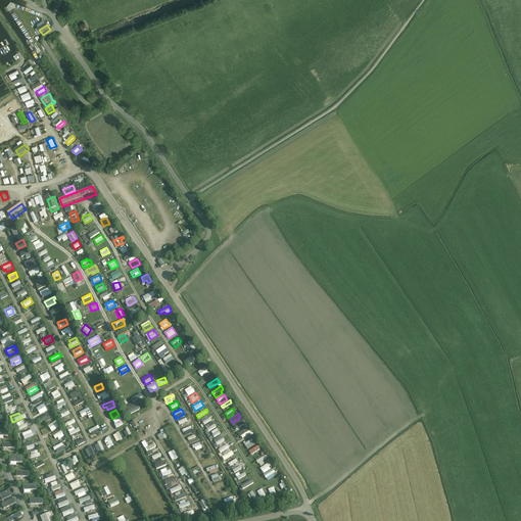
[(237,429),(245,423),(243,420),(235,425),(237,429)]
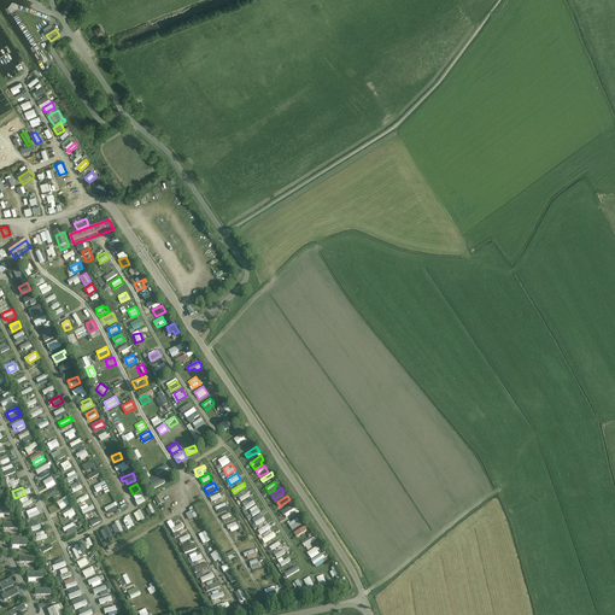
[(218,513),(228,509),(227,502),(216,505),(218,513)]
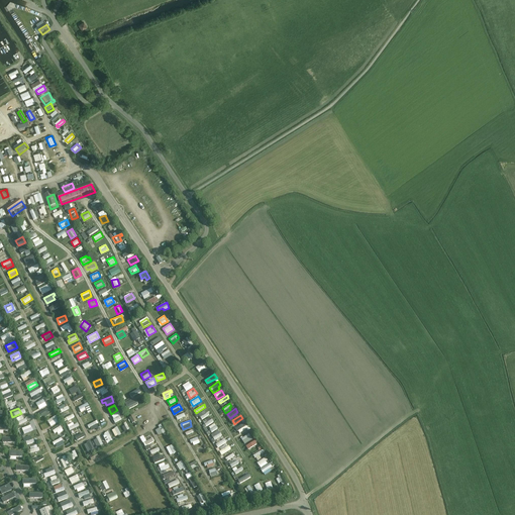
[(89,429),(98,426),(96,421),(87,425),(89,429)]
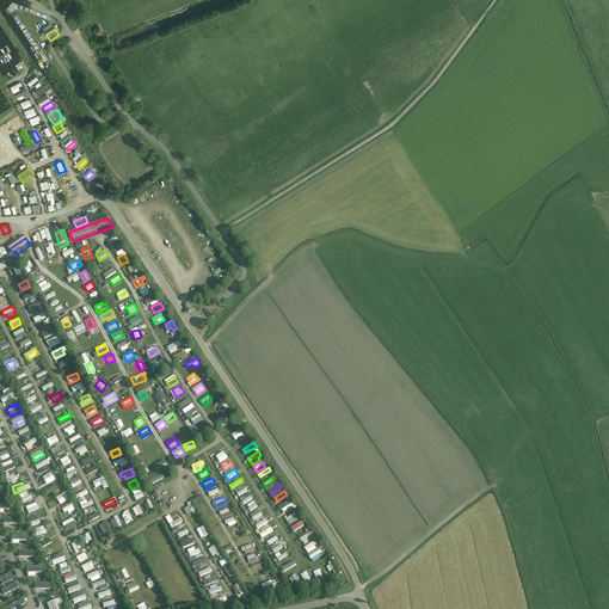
[(254,500),(247,504),(250,510),(258,506),(254,500)]
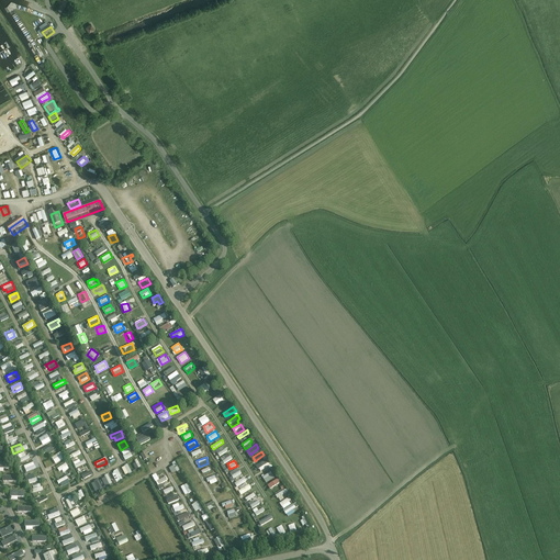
[(270,461),(259,468),(260,470),(272,463),(270,461)]
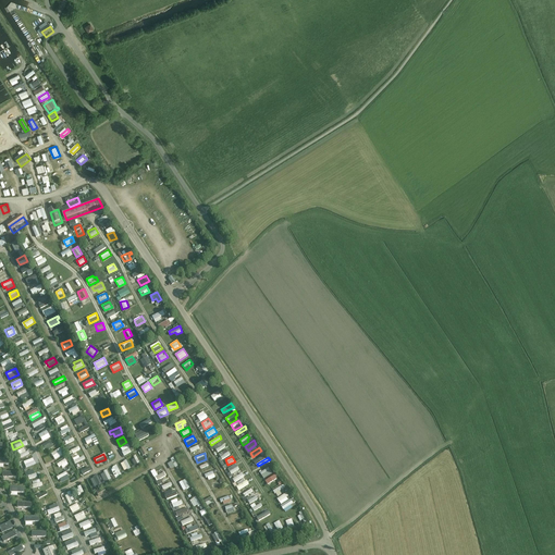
[(227,467),(231,473),(239,469),(236,463),(227,467)]
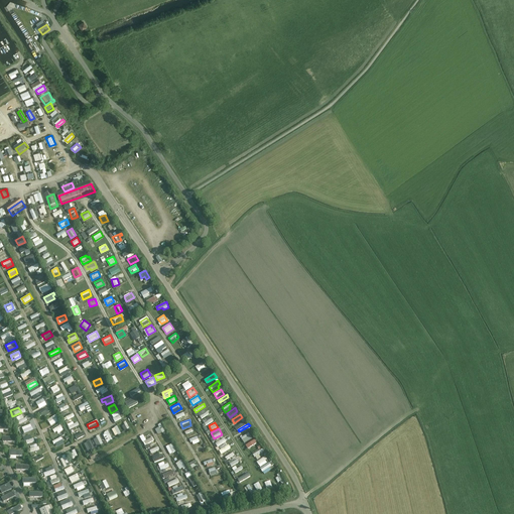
[(108,430),(103,433),(107,440),(112,438),(108,430)]
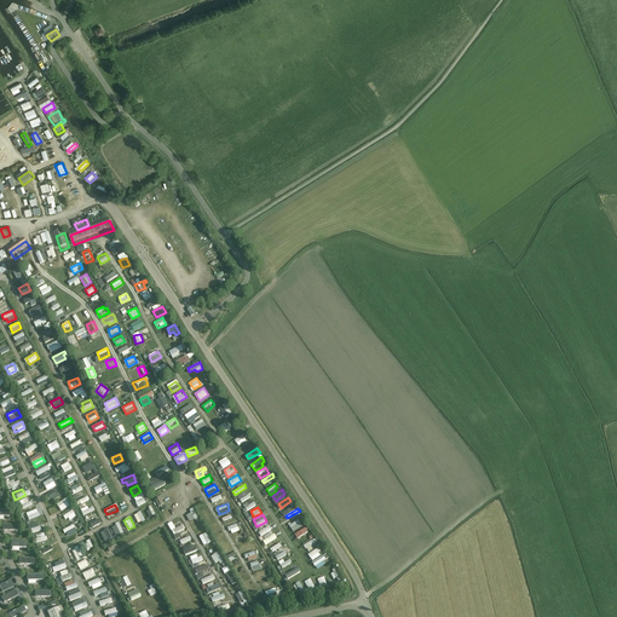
[(307,531),(299,536),(303,542),(311,537),(307,531)]
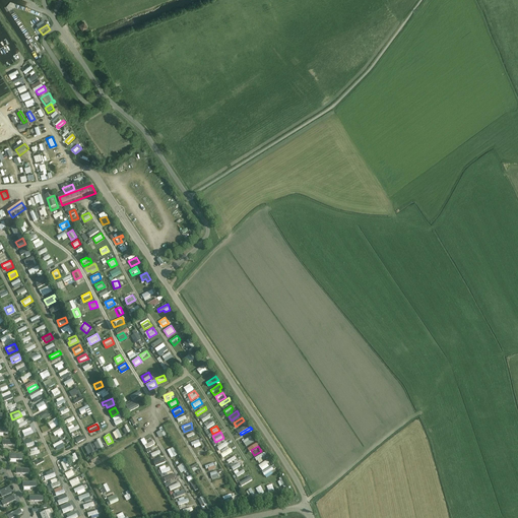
[(168,450),(171,457),(177,454),(174,447),(168,450)]
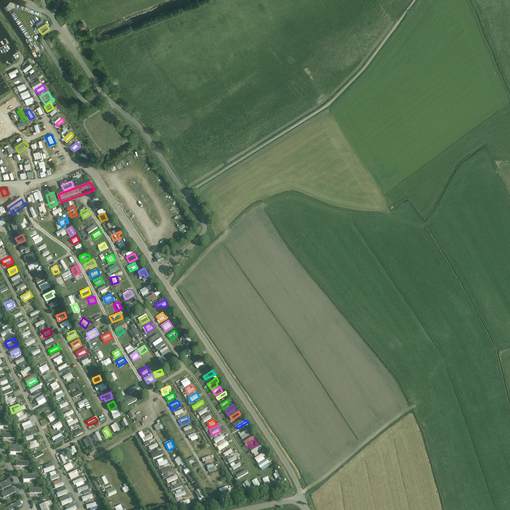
[(186,448),(184,441),(178,443),(179,449),(181,448),(182,450),(186,448)]
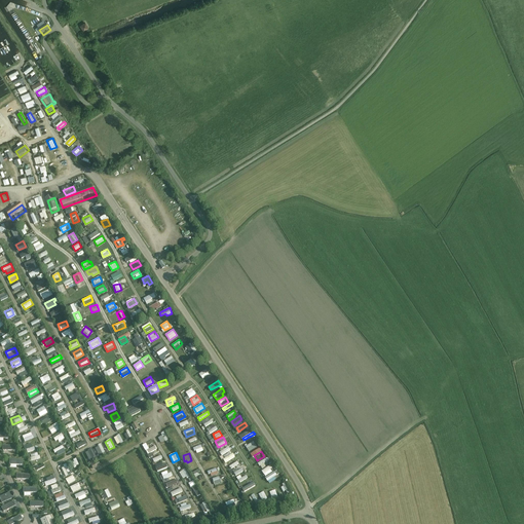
[(266,457),(258,462),(261,468),(265,465),(263,462),(268,460),(266,457)]
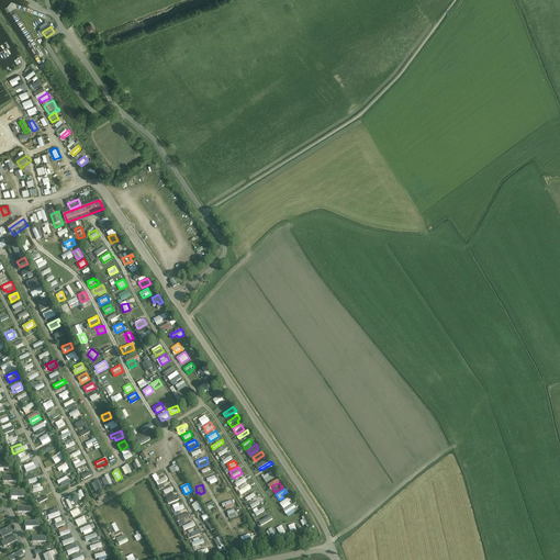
[(253,490),(249,492),(250,495),(245,497),(246,501),(256,495),(253,490)]
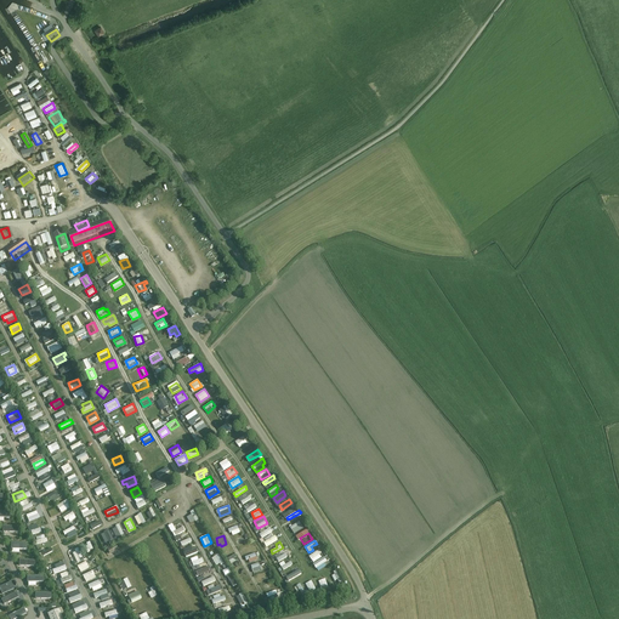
[(225,556),(231,552),(226,544),(220,547),(225,556)]
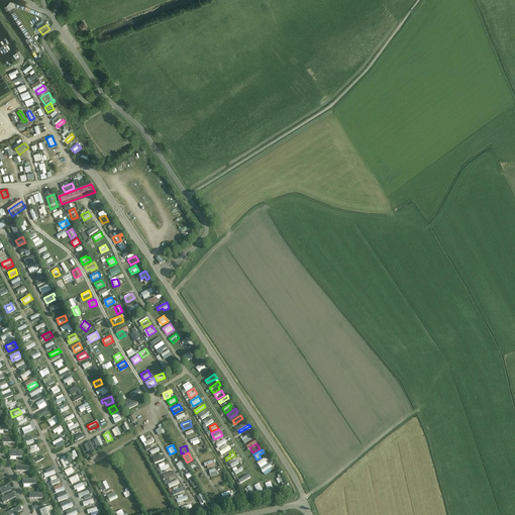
[(94,464),(100,459),(98,455),(91,459),(94,464)]
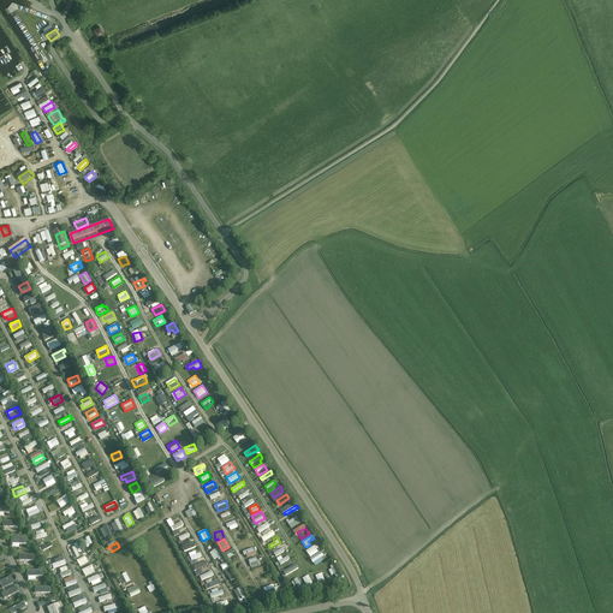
[(310,555),(316,553),(314,549),(319,547),(317,543),(307,549),(310,555)]
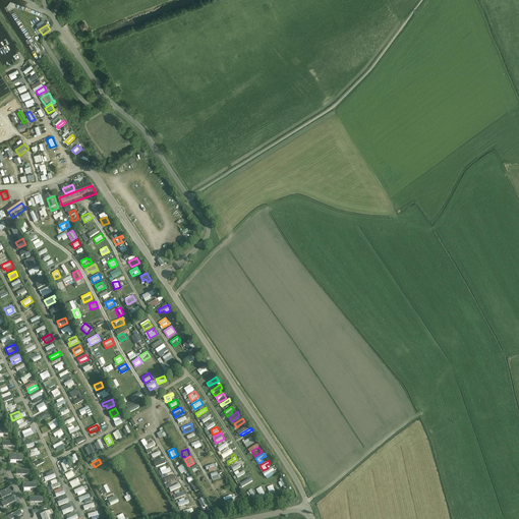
[(13,473),(16,471),(12,462),(8,464),(13,473)]
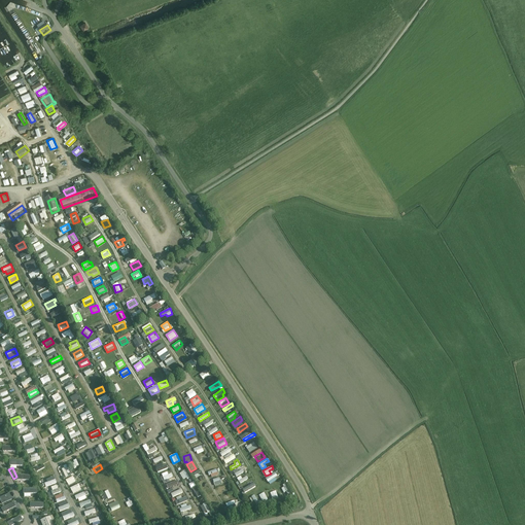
[(184,467),(178,469),(181,478),(187,475),(184,467)]
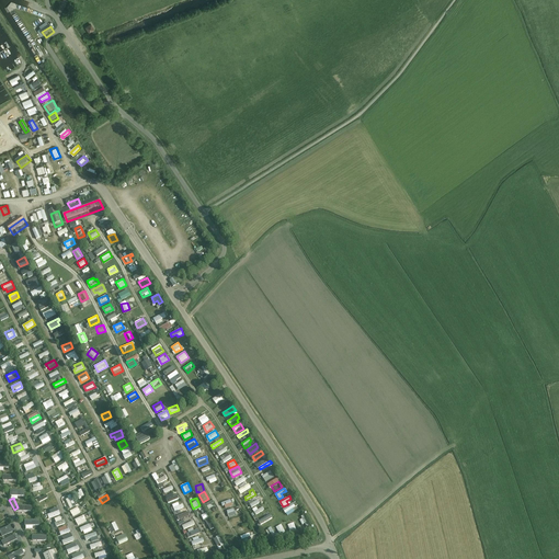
[(59,505),(57,501),(46,505),(48,511),(59,505)]
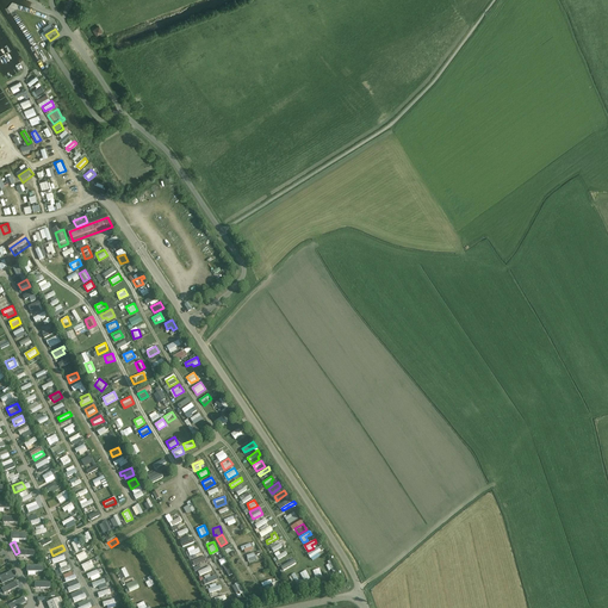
[(200,551),(199,547),(196,548),(194,545),(187,547),(191,554),(200,551)]
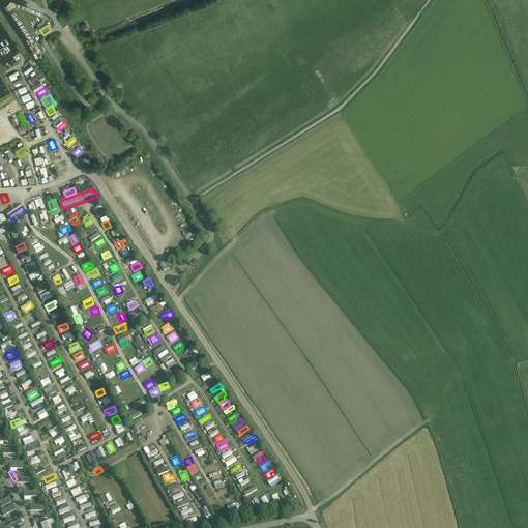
[(194,477),(198,484),(203,480),(199,474),(194,477)]
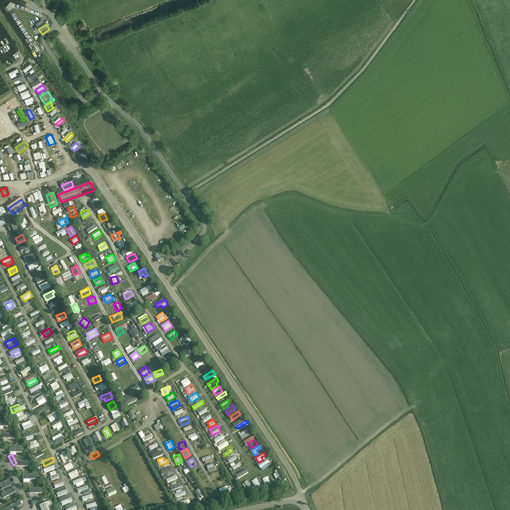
[(261,468),(270,462),(268,458),(258,464),(261,468)]
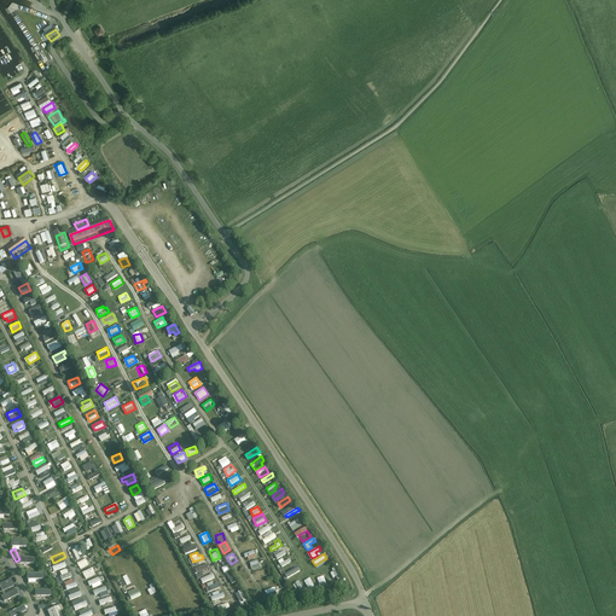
[(333,571),(331,571),(333,577),(336,576),(337,580),(341,579),(336,567),(332,568),(333,571)]
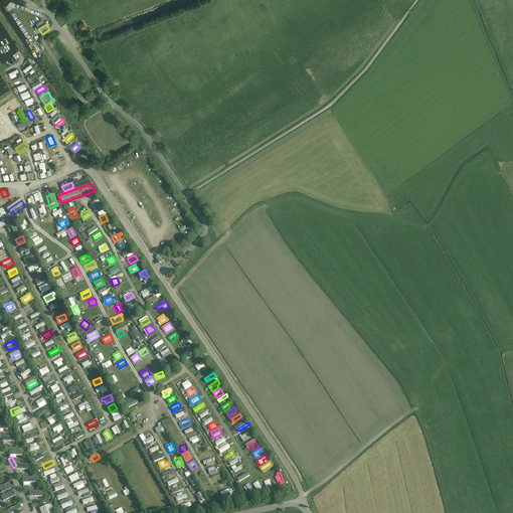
[(186,479),(188,485),(195,482),(192,476),(186,479)]
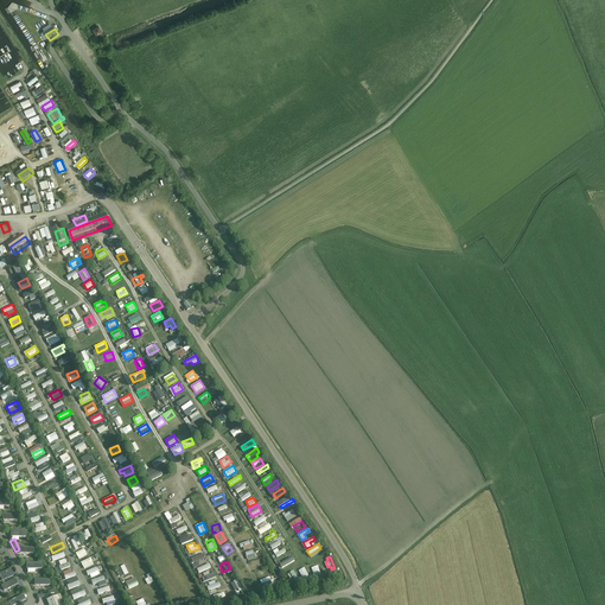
[(145,562),(139,565),(141,572),(148,570),(145,562)]
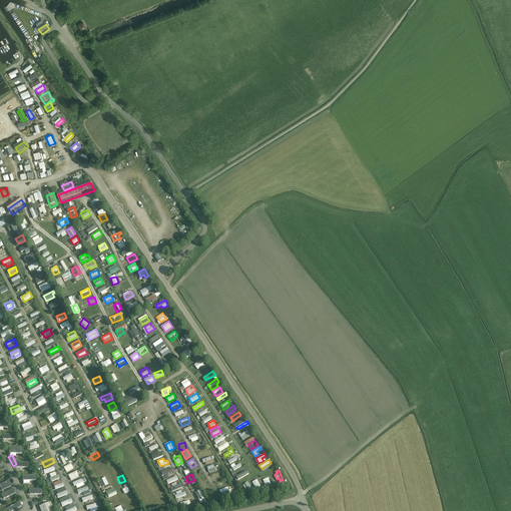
[(252,480),(254,485),(258,484),(260,487),(262,486),(259,478),(252,480)]
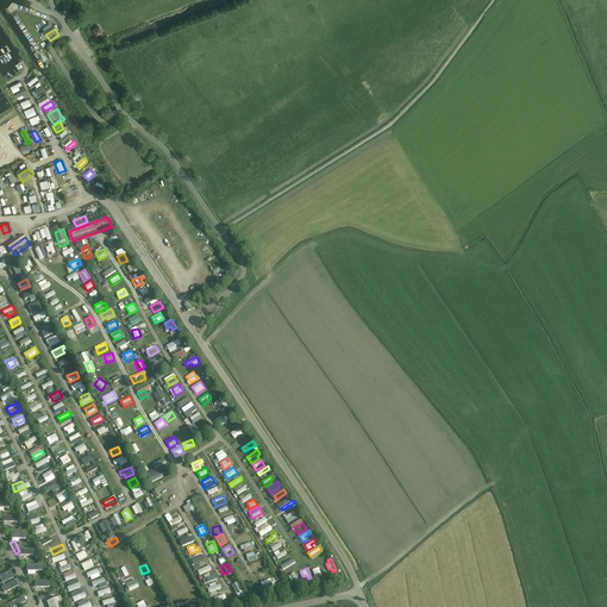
[(13,573),(1,579),(4,586),(17,580),(13,573)]
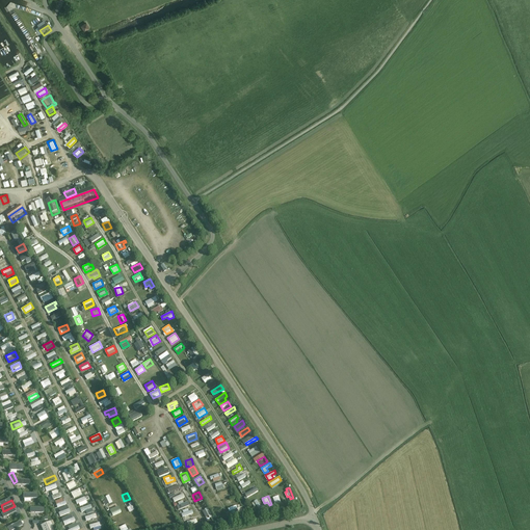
[(134,509),(130,501),(125,503),(129,511),(134,509)]
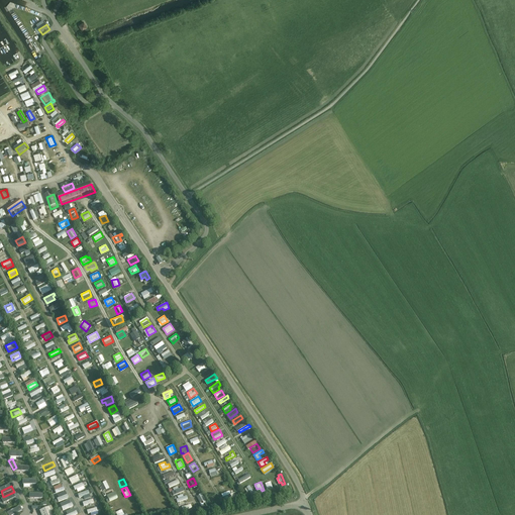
[(197,495),(200,503),(206,500),(202,493),(197,495)]
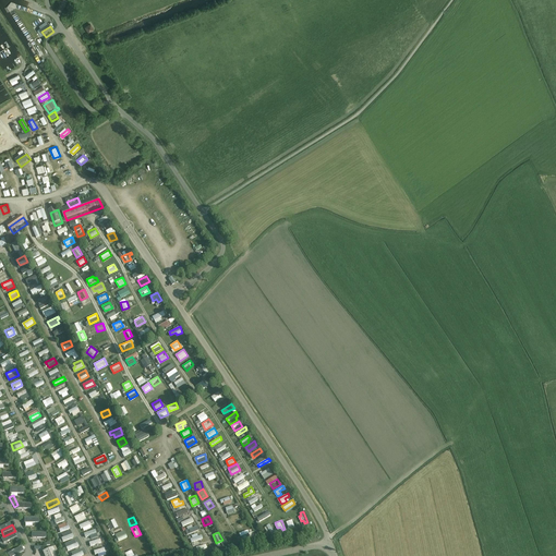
[(19,540),(16,534),(4,541),(7,545),(9,544),(12,543),(19,540)]
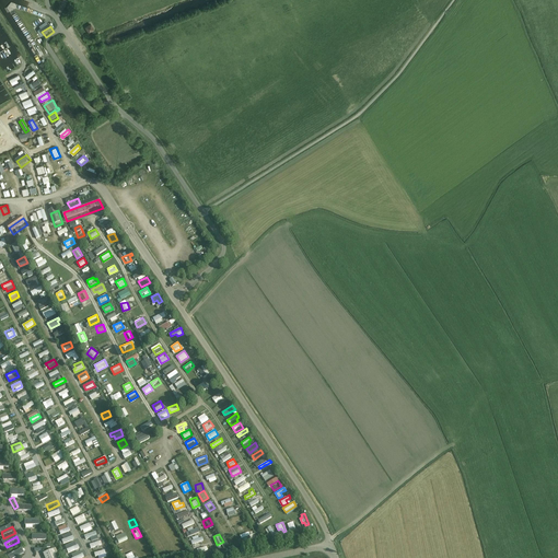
[(124,553),(131,549),(128,541),(120,543),(124,553)]
